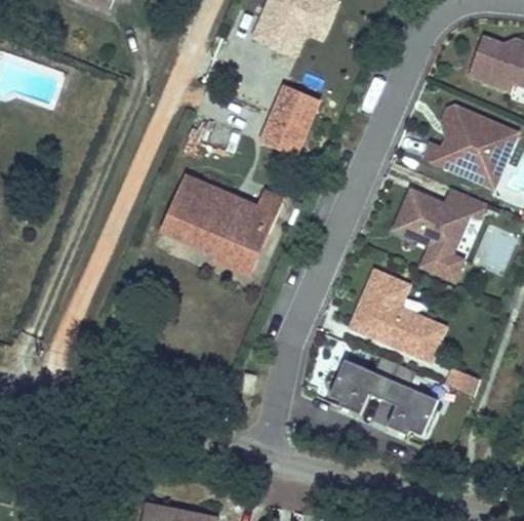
[(76,2),(71,0),(68,0),(66,7),(73,10),(76,2)]
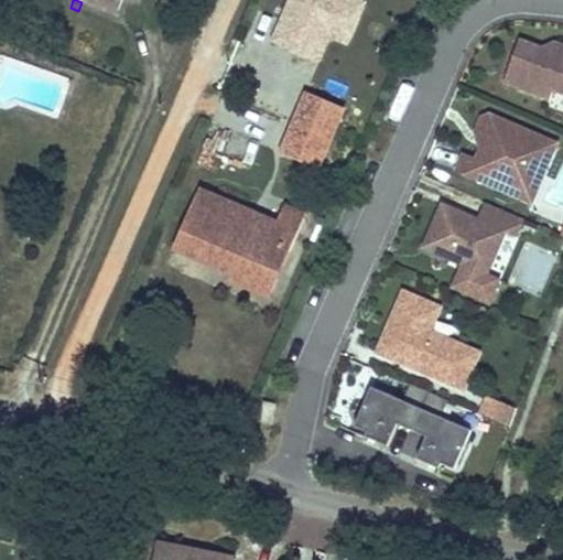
[(76,0),(82,2),(78,11),(110,22),(117,2),(118,0),(76,0)]
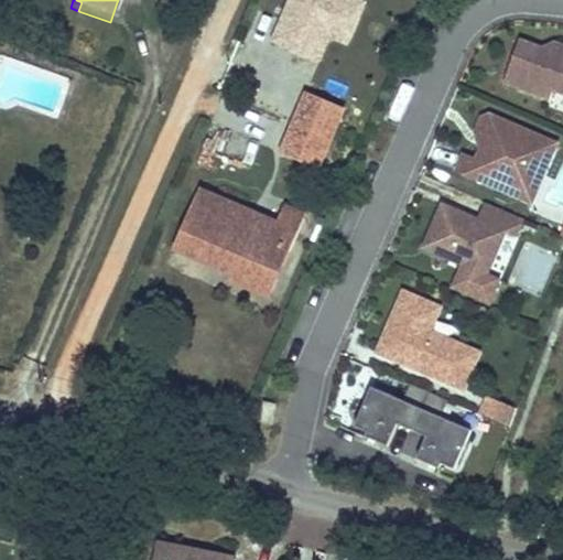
[(118,0),(117,2),(132,9),(136,0),(118,0)]
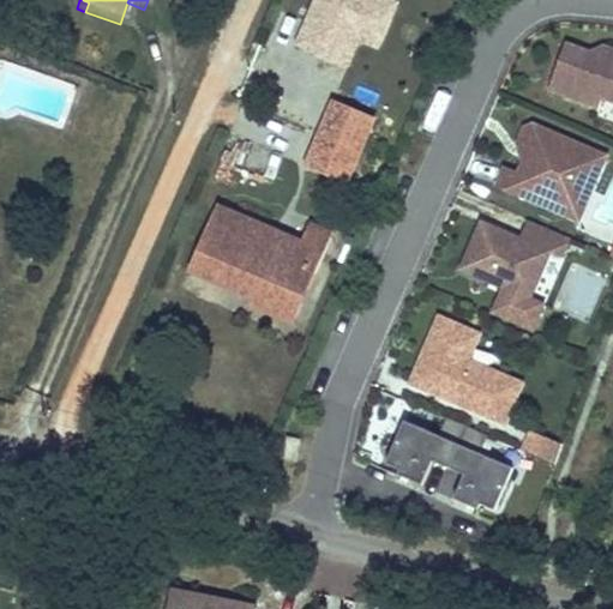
[(314,0),(300,38),(347,58),(356,34),(378,43),(395,0),(314,0)]
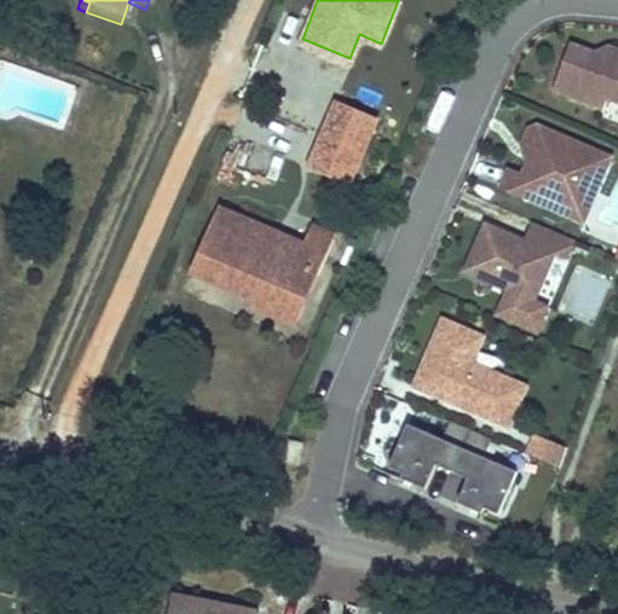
[(569,41),(553,86),(602,104),(606,94),(617,98),(617,50),(616,50),(617,47),(608,45),(605,54),(569,41)]
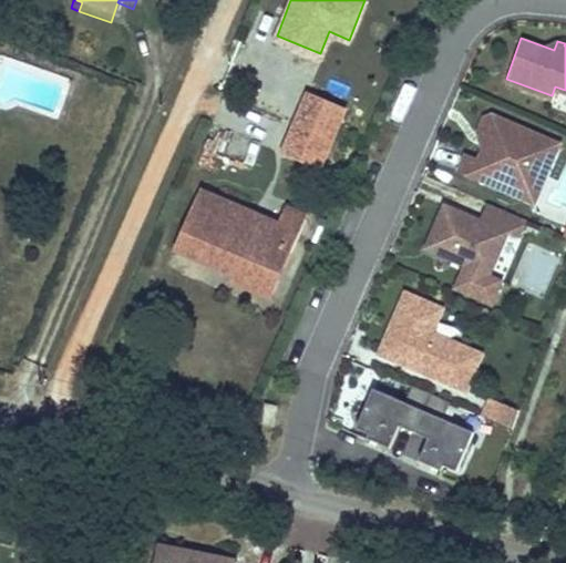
[(308,95),(286,151),(323,166),(346,110),(308,95)]
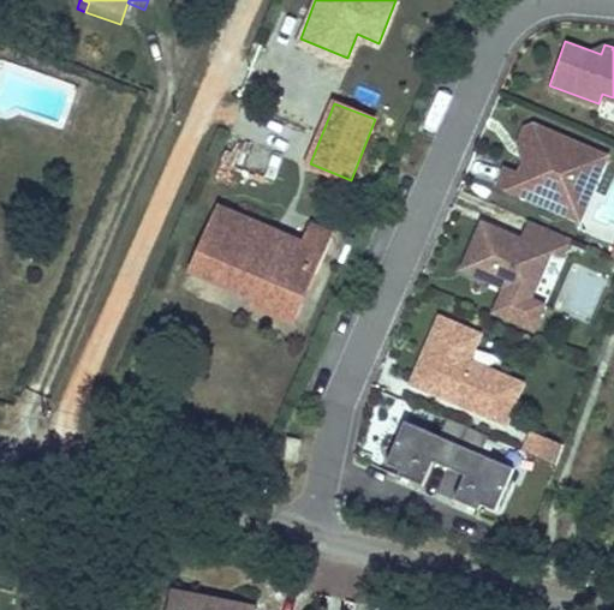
[(607,156),(534,125),(526,142),(530,150),(536,151),(532,159),(526,156),(524,162),(519,173),(506,167),(498,185),(519,196),(561,214),(574,184),(592,192),(601,168),(607,156)]
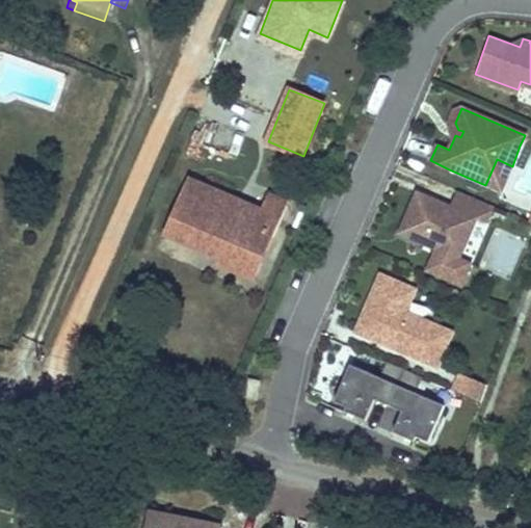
[(455,123),(461,108),(454,111),(448,125),(453,140),(455,135),(460,137),(463,131),(458,130),(455,123)]
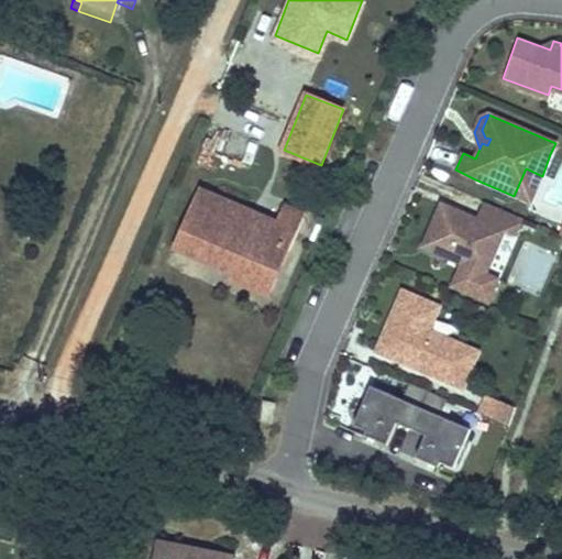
[(526,168),(514,196),(516,197),(530,203),(536,190),(542,176),(526,168)]
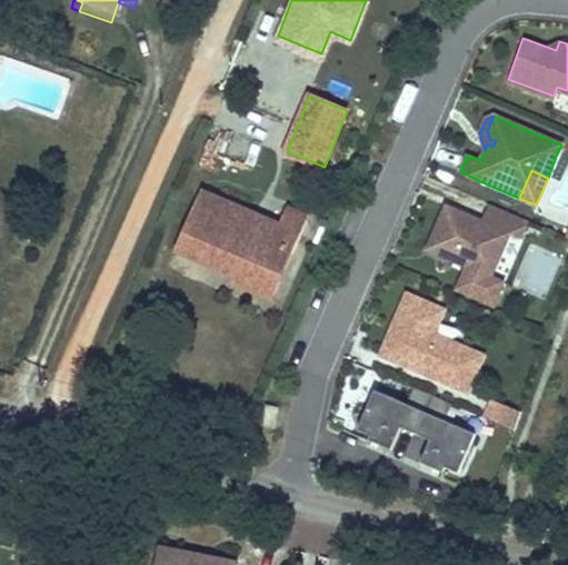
[(282,222),(200,187),(177,244),(239,270),(243,259),(265,268),(276,244),(292,251),(309,214),(290,206),(282,222)]
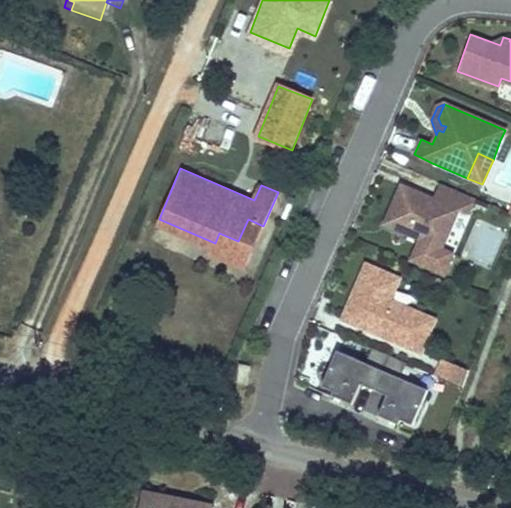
[(472,195),(438,180),(432,196),(399,182),(382,221),(407,232),(408,230),(414,232),(416,235),(439,246),(456,208),(465,212),(472,195)]
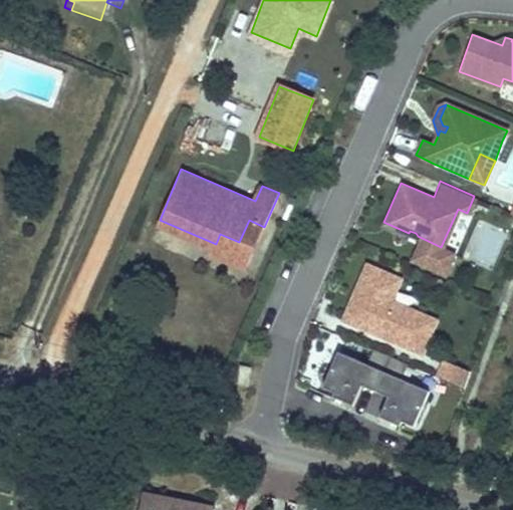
[(264,227),(249,220),(239,242),(232,259),(247,266),(264,227)]
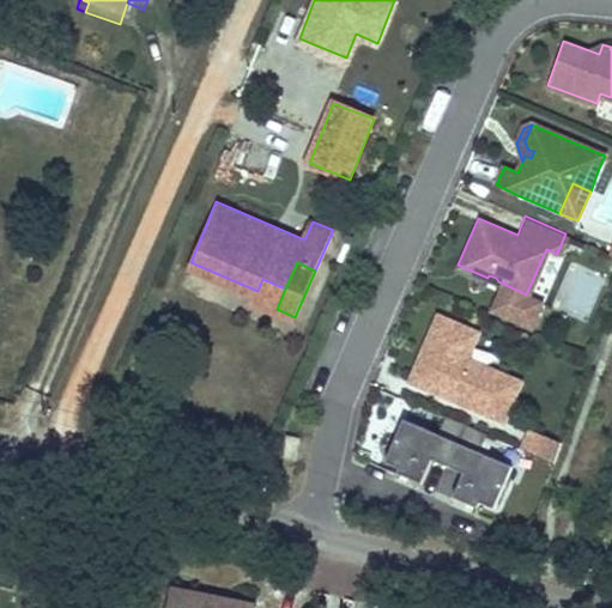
[(285,289),(262,279),(258,291),(254,299),(277,309),(285,289)]
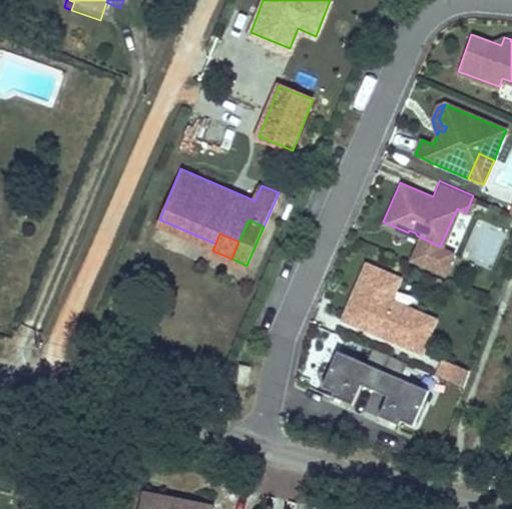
[(365,263),(342,317),(367,328),(369,323),(378,327),(376,332),(420,351),(433,318),(388,299),(397,277),(365,263)]
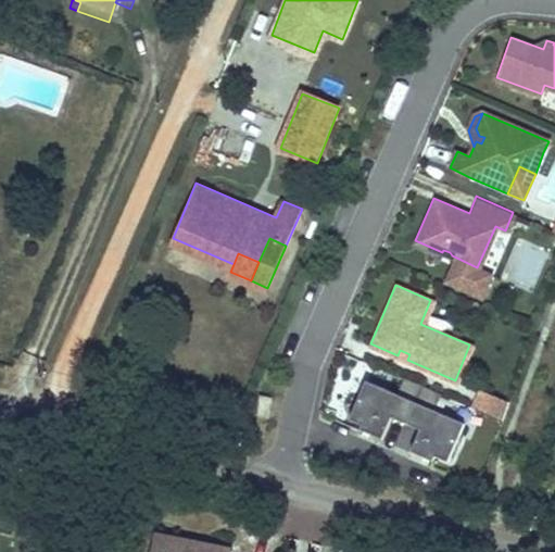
[(407,360),(410,354),(400,350),(398,355),(407,360)]
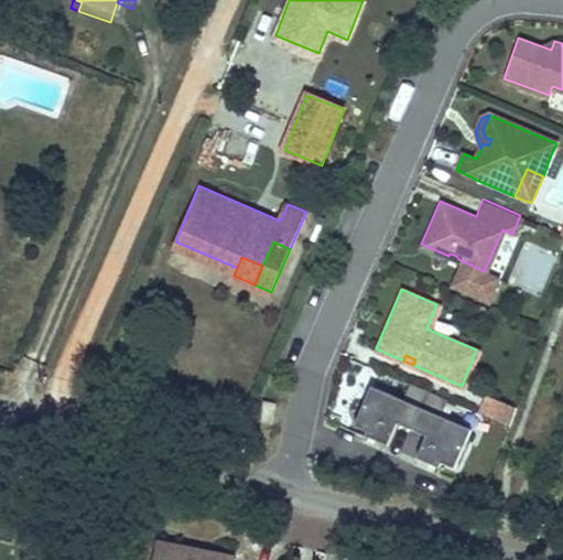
[(426,389),(407,380),(400,398),(369,384),(352,423),(365,429),(363,434),(385,444),(394,421),(410,428),(426,389)]
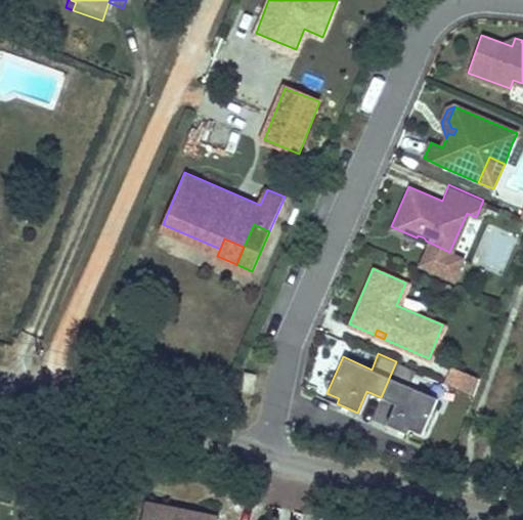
[(396,361),(381,397),(394,403),(385,424),(405,433),(407,428),(420,434),(435,397),(406,385),(413,370),(396,361)]
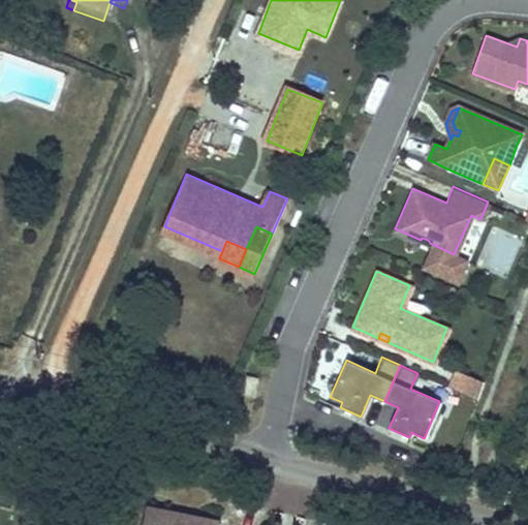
[(448,385),(475,398),(483,380),(456,369),(448,385)]
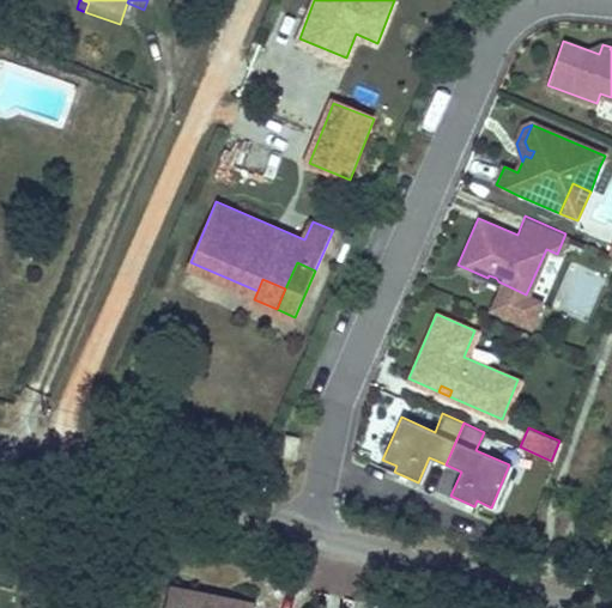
[(294,458),(298,437),(284,433),(279,456),(294,458)]
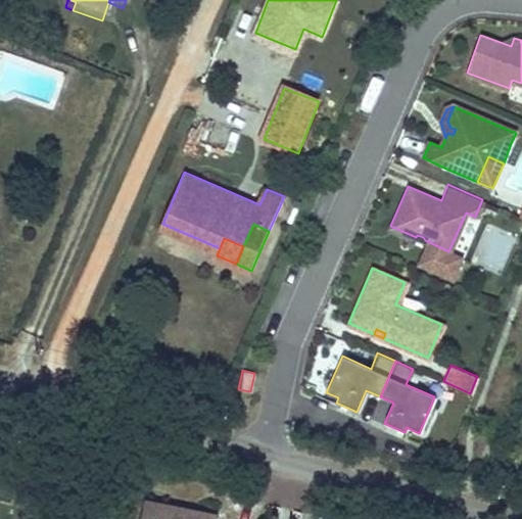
[(186,515),(187,509),(145,501),(141,518),(218,518),(219,515),(199,512),(198,518),(186,515)]
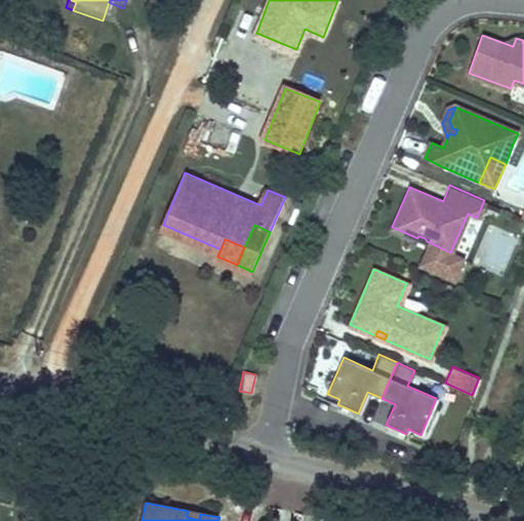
[(200,514),(188,511),(187,517),(199,520),(200,514)]
